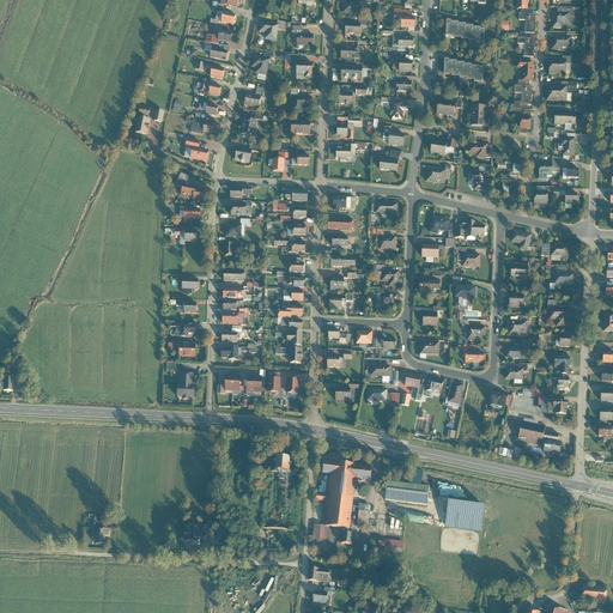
[(527,0),(515,0),(515,11),(528,11),(527,0)]
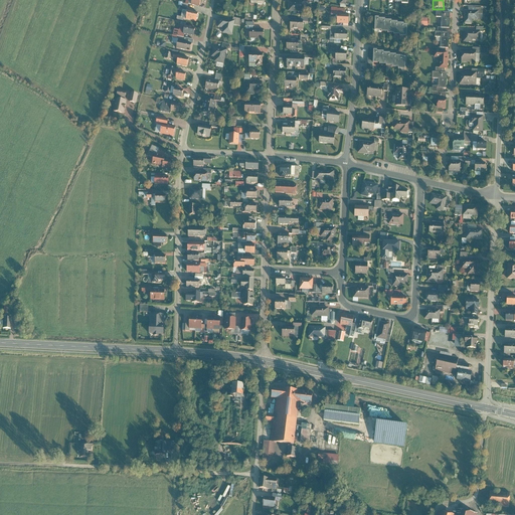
[(305,2),(301,2),(289,1),(288,13),(305,13),(305,2)]
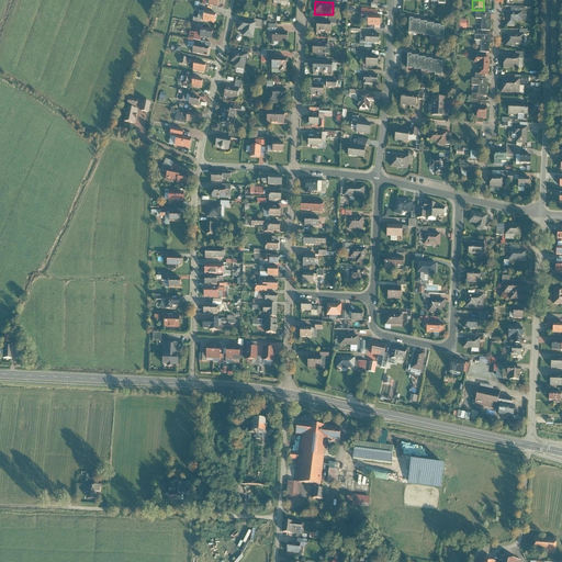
[(510,12),(507,12),(506,27),(516,27),(516,23),(523,23),(523,12),(519,12),(519,9),(510,9),(510,12)]
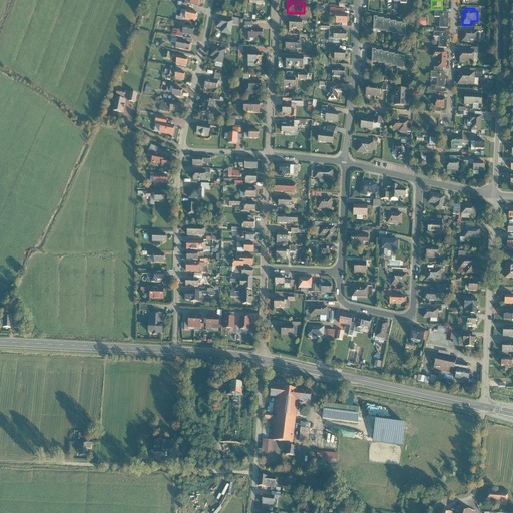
[(344,9),(329,9),(329,16),(336,16),(336,24),(348,24),(348,14),(344,14),(344,9)]
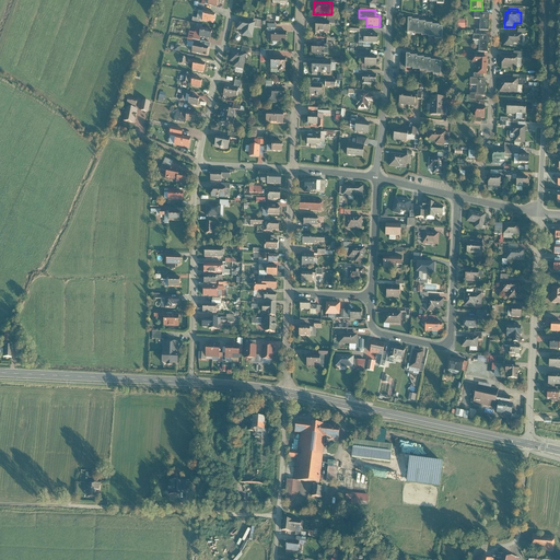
[(213,25),(216,15),(198,11),(197,20),(199,20),(199,22),(213,25)]
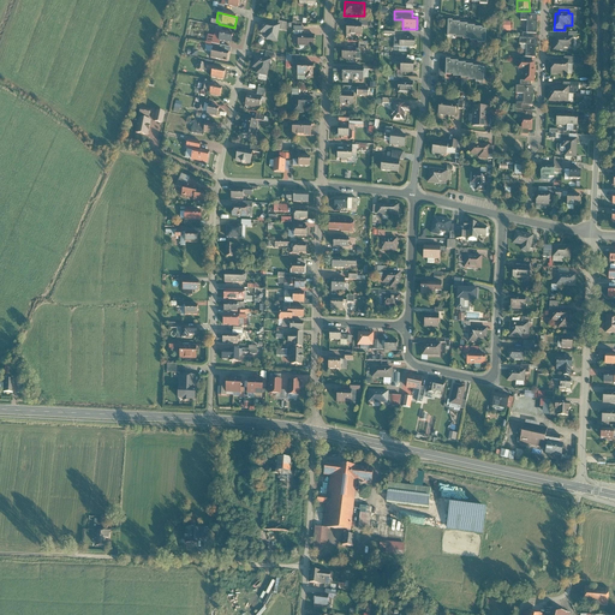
[(537,16),(520,15),(520,22),(526,23),(526,35),(533,35),(536,35),(537,16)]
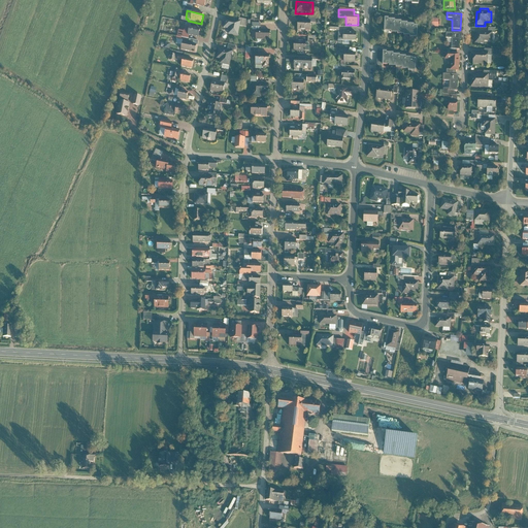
[(238,22),(225,19),(223,28),(230,30),(229,35),(238,36),(239,27),(240,22),(238,22)]
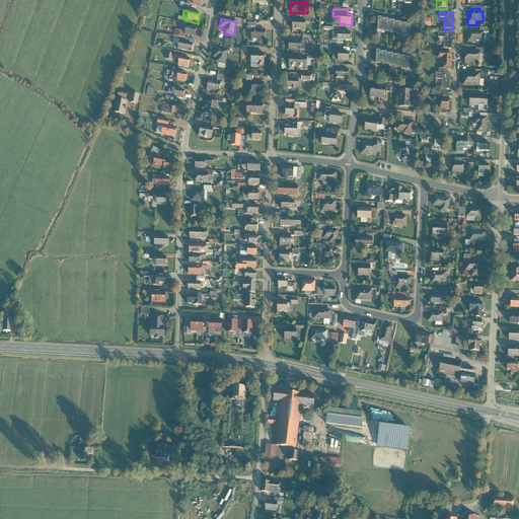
[(306,21),(292,20),(292,31),(305,31),(306,21)]
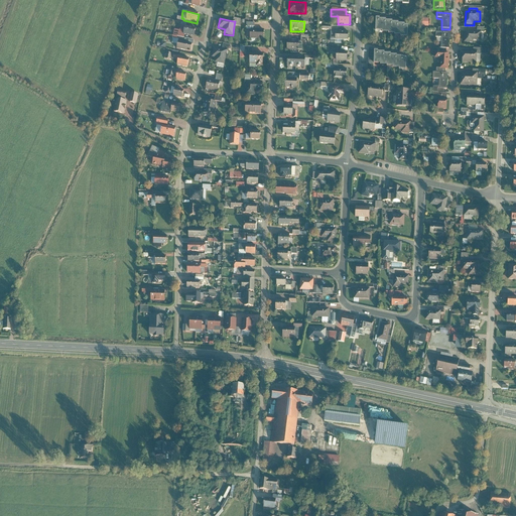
[(197,28),(184,26),(180,25),(179,31),(174,30),(173,35),(184,37),(185,35),(195,37),(197,28)]
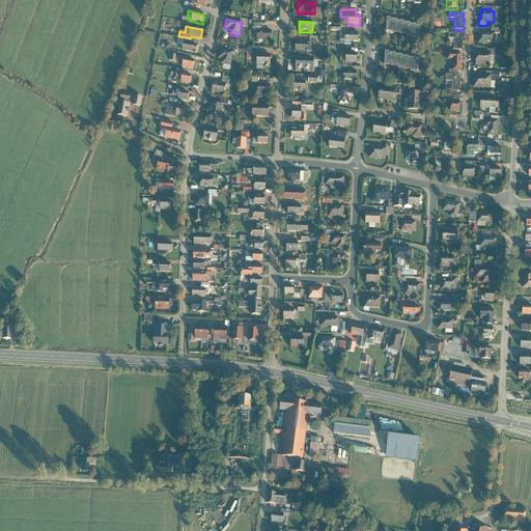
[(359,28),(341,28),(340,34),(344,34),(344,42),(358,42),(359,28)]
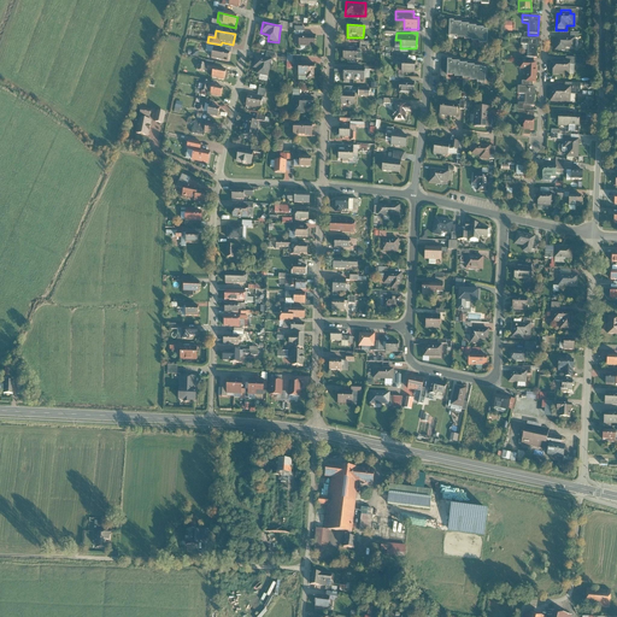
[(528,35),(524,34),(523,40),(522,40),(521,46),(528,46),(528,59),(536,59),(538,40),(535,40),(535,35),(528,35)]
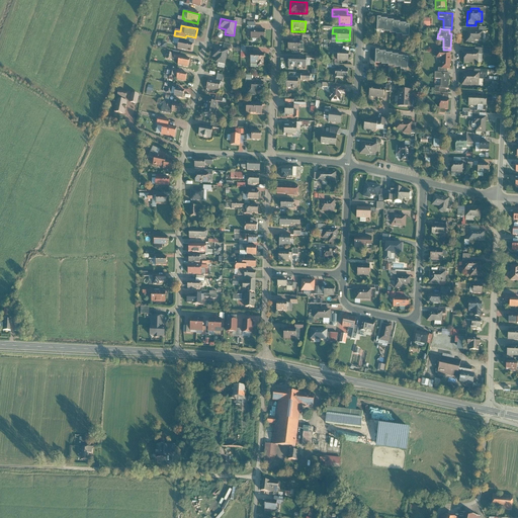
[(479,31),(466,31),(466,44),(476,44),(476,41),(484,41),(484,33),(487,33),(487,28),(479,28),(479,31)]
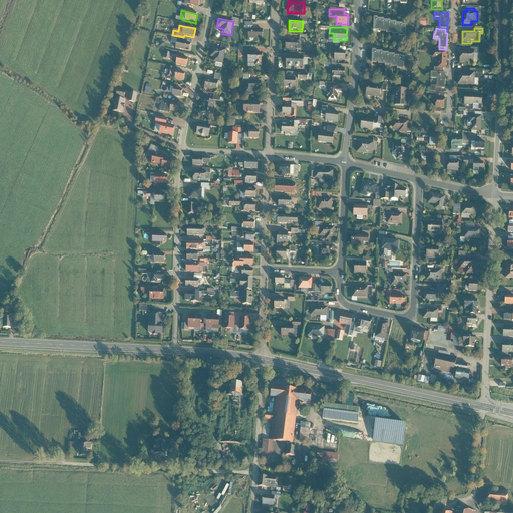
[(248,30),(248,39),(263,39),(263,30),(251,30),(248,30)]
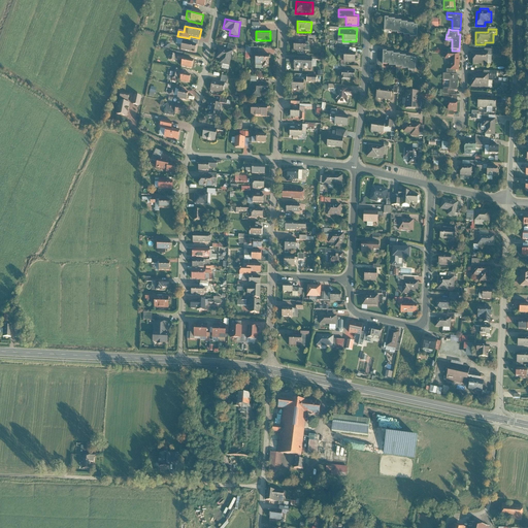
[(196,45),(183,42),(180,51),(195,54),(196,45)]
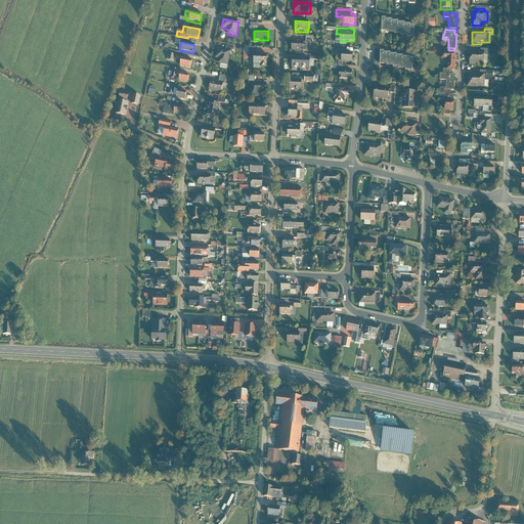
[(307,42),(305,42),(291,42),(291,52),(306,52),(307,43),(307,42)]
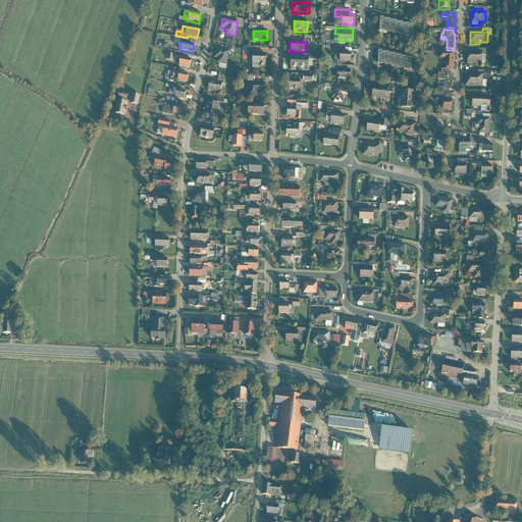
[(229,51),(224,50),(216,48),(214,58),(219,59),(218,64),(226,66),(229,51)]
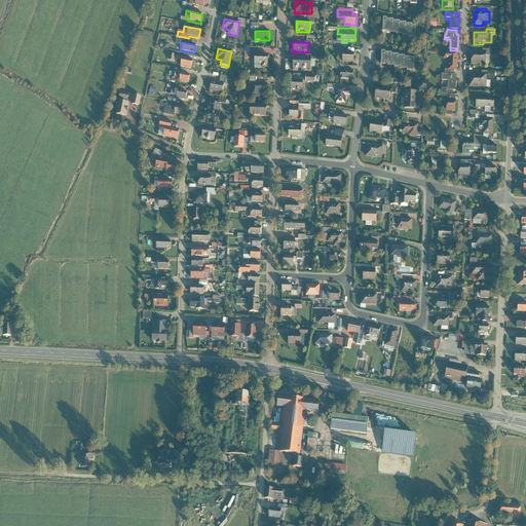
[(257,48),(245,48),(245,53),(250,53),(249,58),(254,58),(254,54),(256,54),(257,48)]
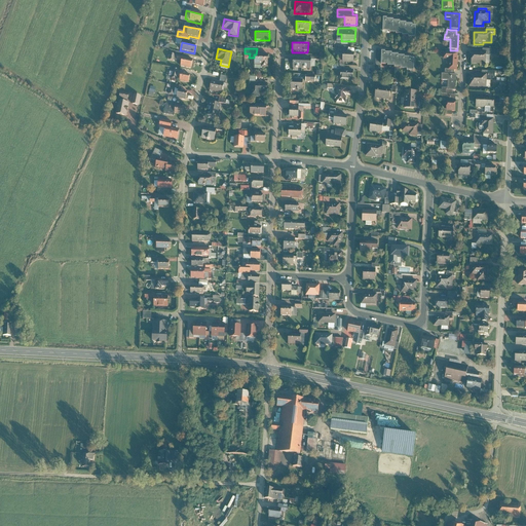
[(353,63),(353,52),(345,52),(342,52),(342,53),(342,63),(353,63)]
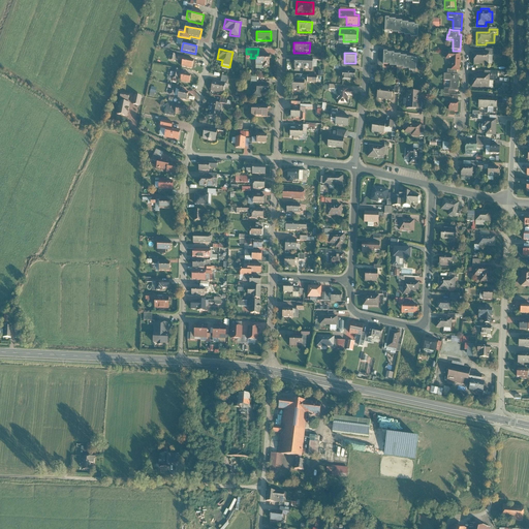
[(489,53),(485,53),(474,53),(474,65),(489,65),(489,56),(489,53)]
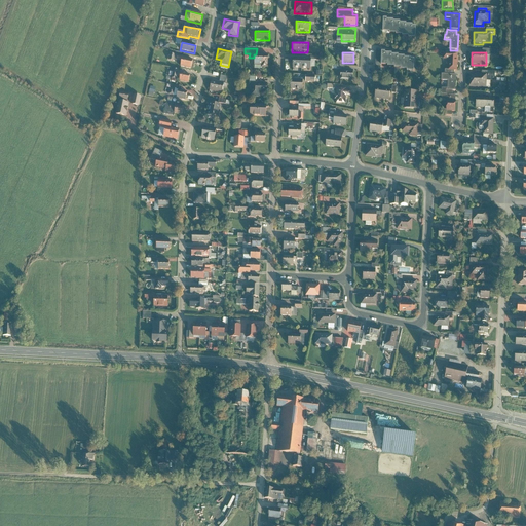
[(254,58),(254,66),(261,66),(261,68),(268,68),(268,54),(256,54),(254,54),(254,58)]
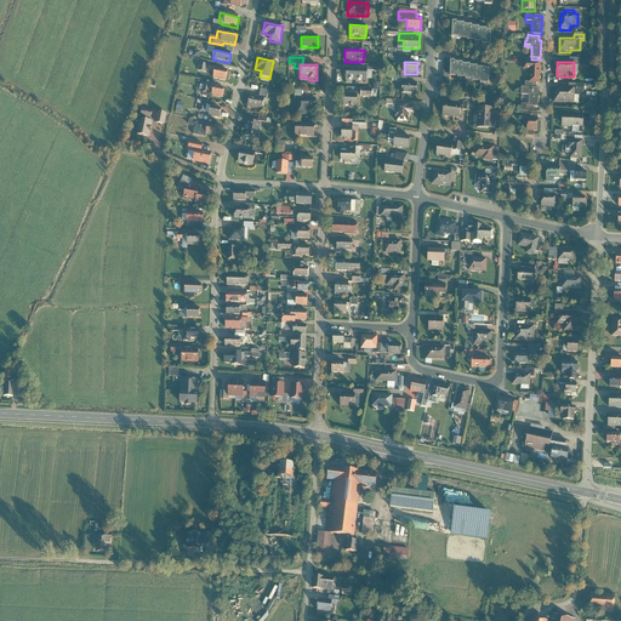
[(541,64),(523,64),(523,70),(530,70),(529,84),(536,84),(541,84),(541,64)]
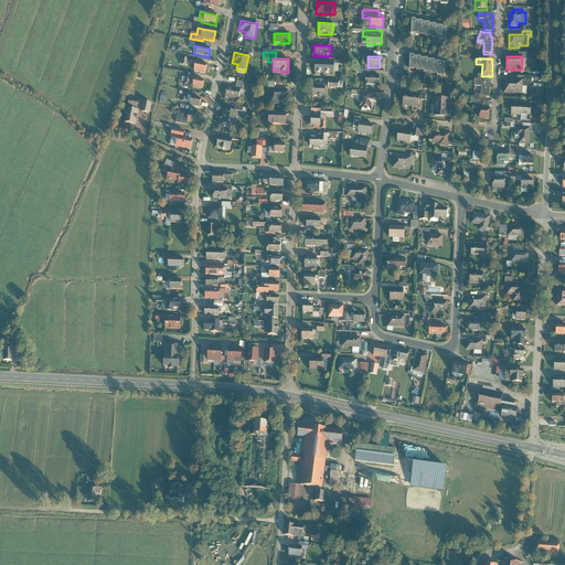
[(208,64),(196,62),(195,66),(194,72),(205,74),(208,64)]
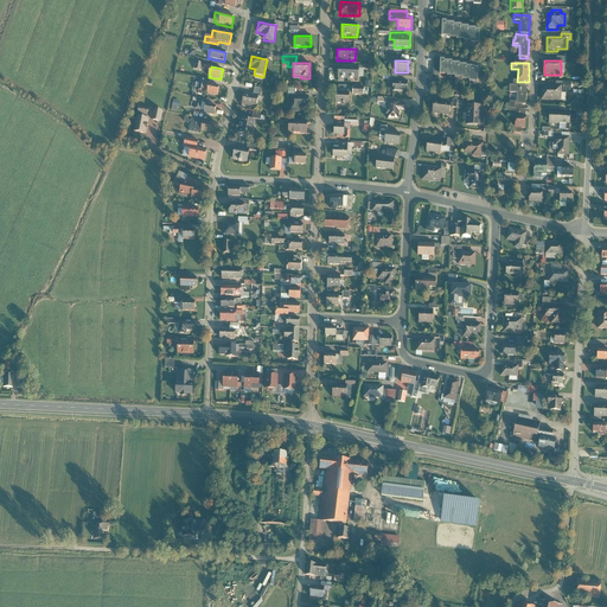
[(337,80),(347,80),(347,68),(337,68),(337,80)]
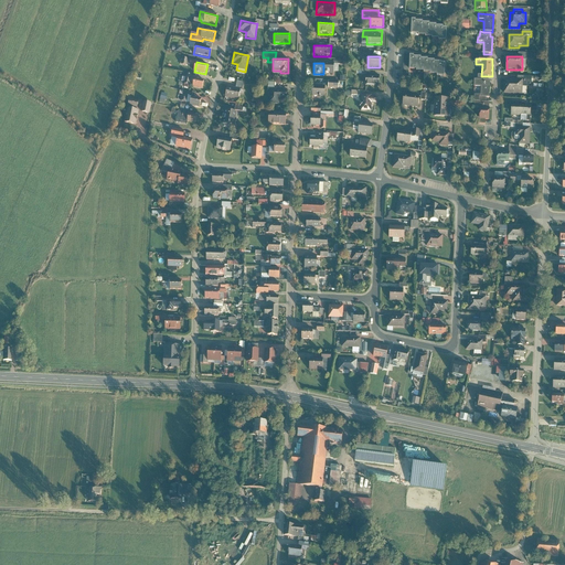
[(323,74),(333,74),(333,64),(333,63),(323,63),(323,74)]
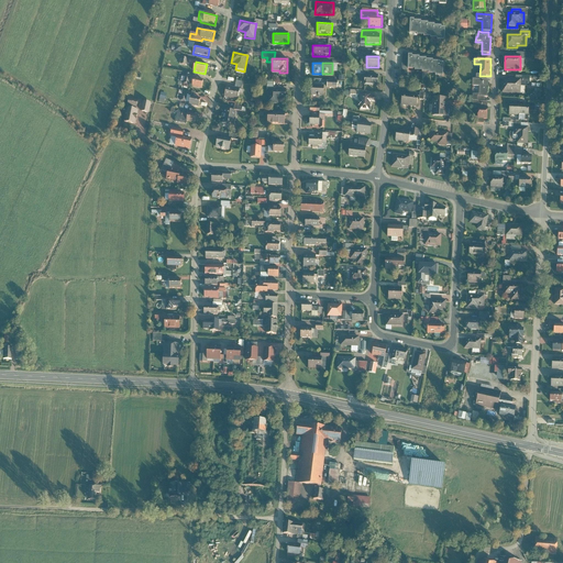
[(190,75),(186,74),(184,84),(192,86),(192,83),(189,81),(190,75)]
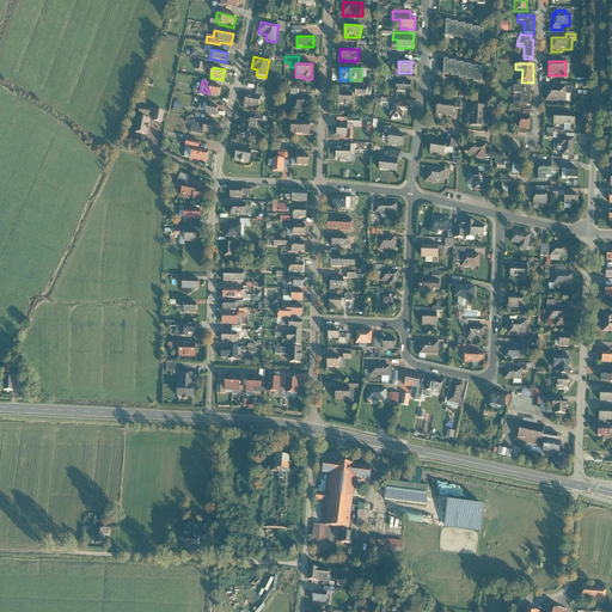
[(401,81),(396,81),(396,87),(395,93),(410,95),(411,83),(401,81)]
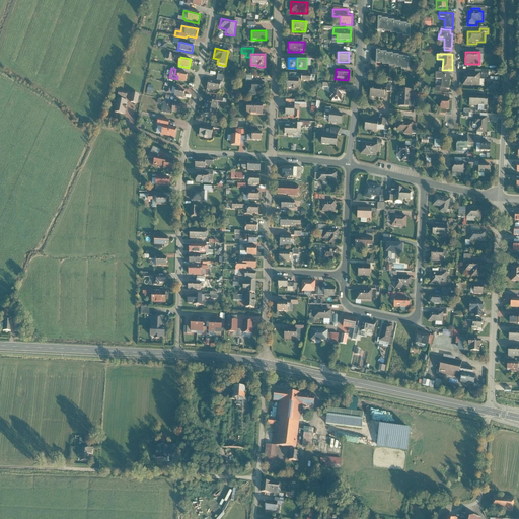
[(187,75),(178,73),(177,76),(177,79),(176,80),(186,82),(187,75)]
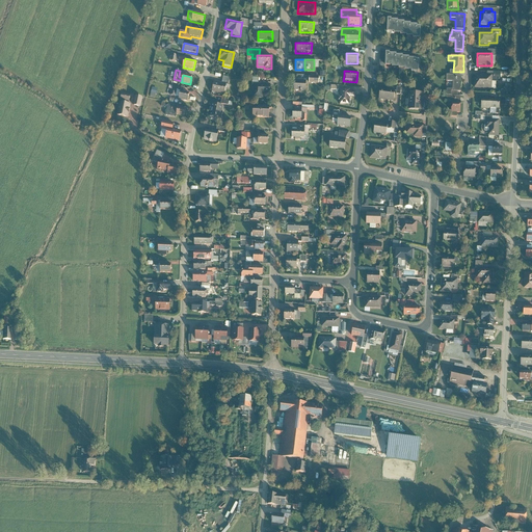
[(493,76),(475,75),(474,88),(497,89),(497,82),(493,82),(493,76)]
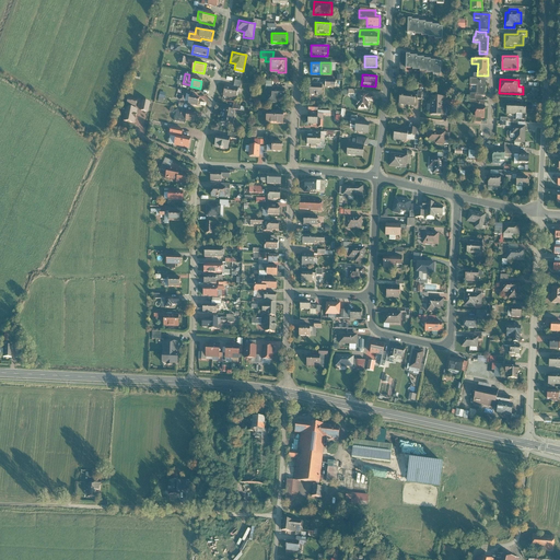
[(483,80),(474,80),(470,80),(470,88),(477,88),(477,95),(477,96),(482,97),(486,97),(486,80),(483,80)]
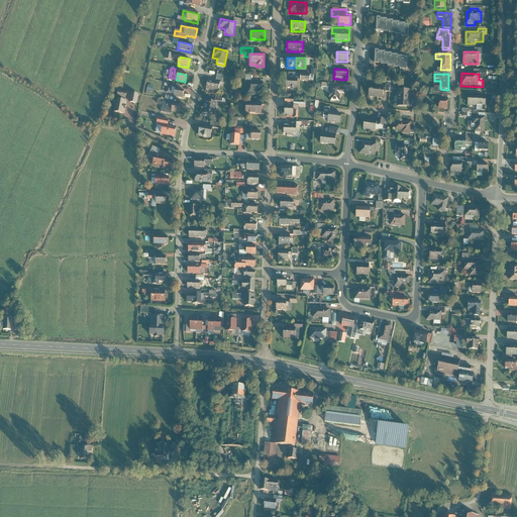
[(220,82),(215,81),(208,79),(206,90),(218,92),(220,82)]
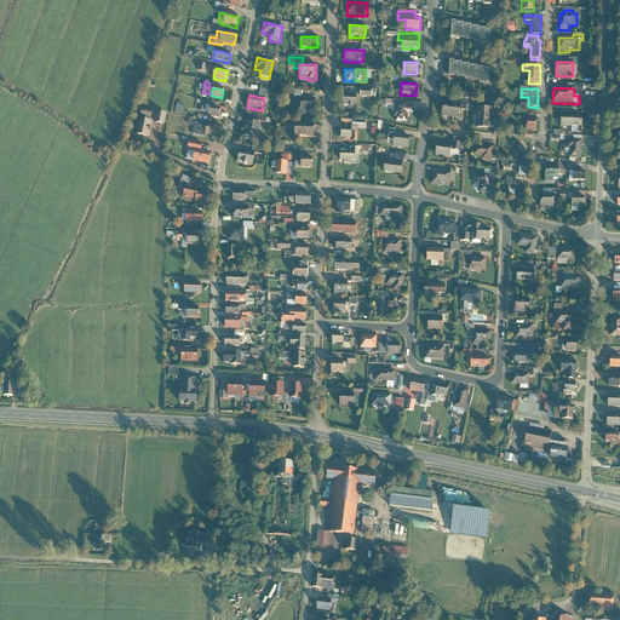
[(357,95),(343,95),(343,107),(356,107),(357,95)]
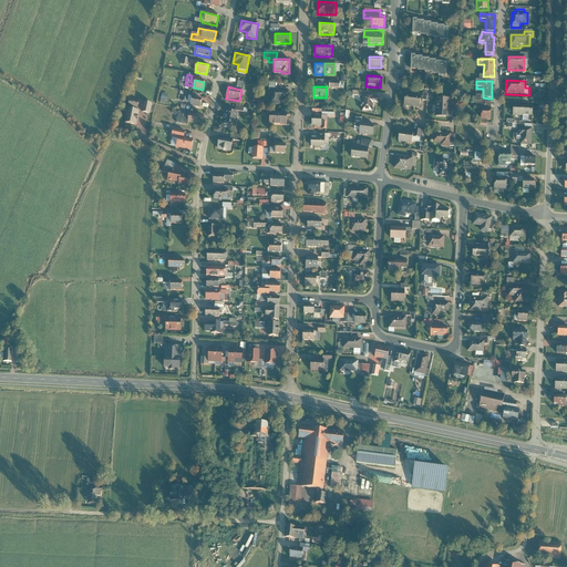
[(277,90),(270,90),(270,106),(281,106),(281,102),(289,102),(289,90),(277,90)]
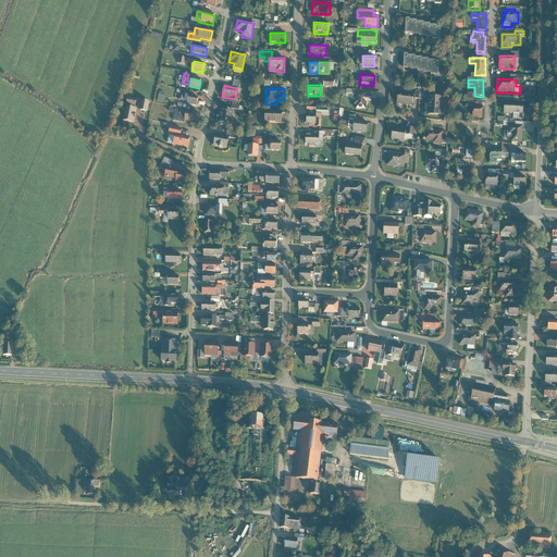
[(372,103),(372,91),(356,91),(356,97),(356,110),(368,110),(368,103),(372,103)]
